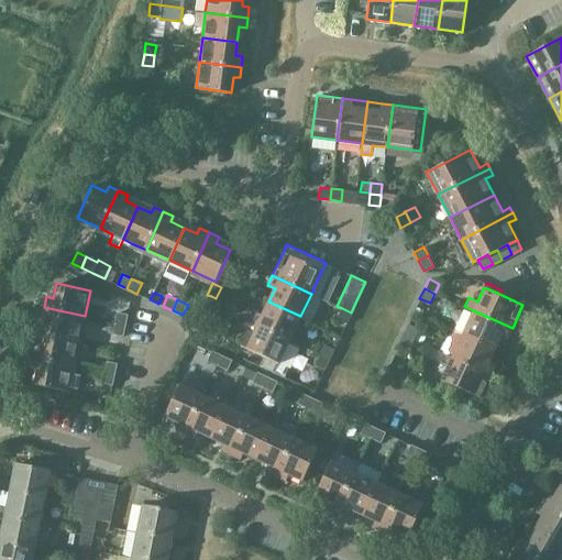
[(256,311),(251,321),(289,339),(296,326),(304,329),(308,319),(300,316),(268,302),(263,315),(256,311)]
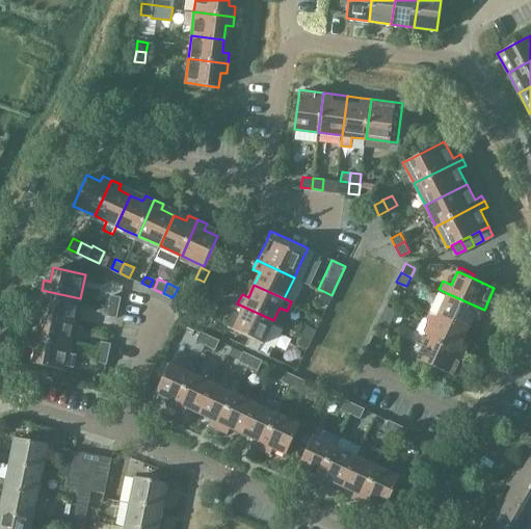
[(46,301),(43,315),(75,321),(80,298),(42,290),(40,300),(46,301)]
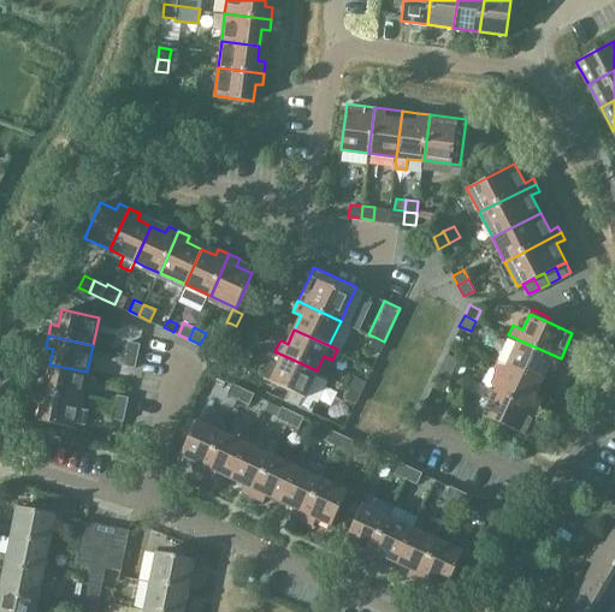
[(384,342),(374,337),(370,348),(379,352),(384,342)]
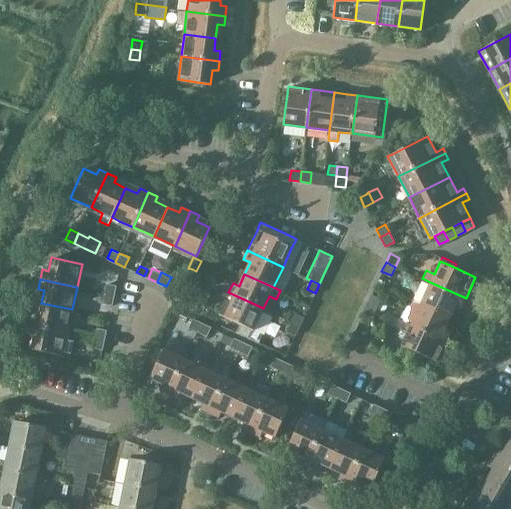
[(106,282),(104,292),(114,294),(116,285),(106,282)]
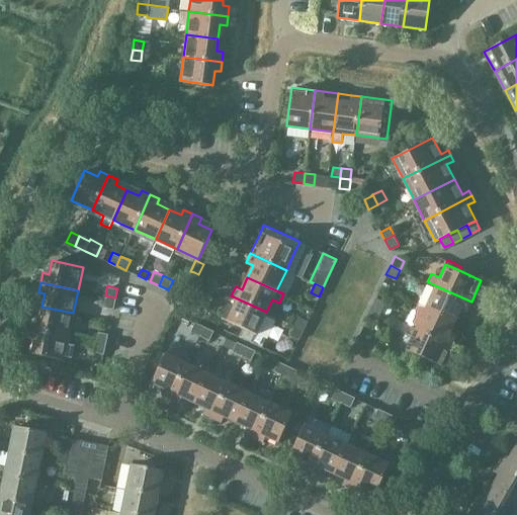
[(417,303),(426,307),(455,320),(460,309),(466,311),(471,302),(435,285),(430,295),(422,291),(417,303)]
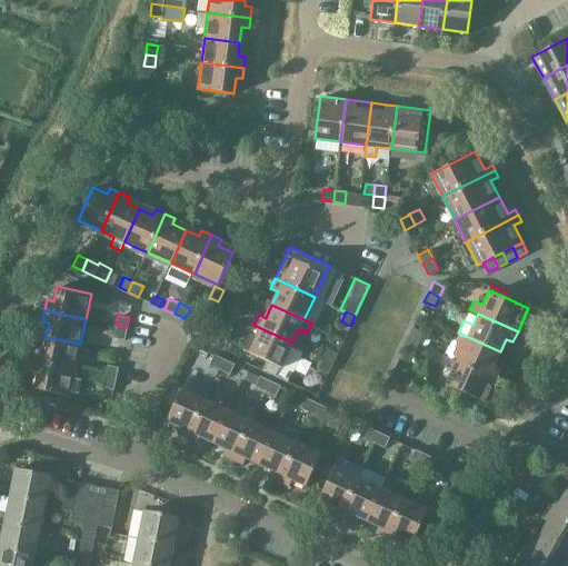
[(127,327),(116,325),(113,336),(125,338),(127,327)]
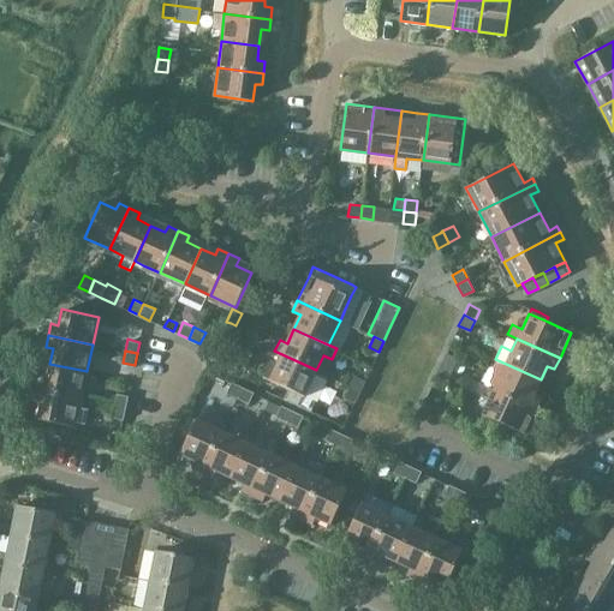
[(316,370),(274,351),(263,376),(304,395),(316,370)]
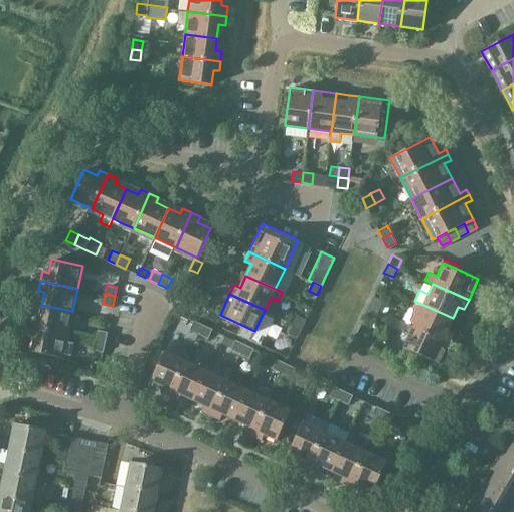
[(373,296),(369,305),(378,309),(382,300),(373,296)]
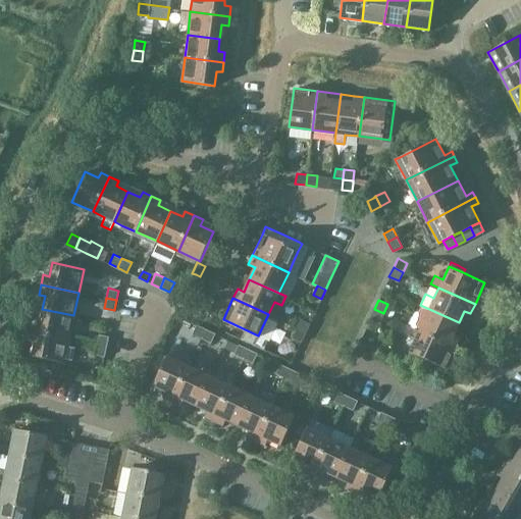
[(33,320),(31,330),(69,338),(73,315),(42,309),(40,321),(33,320)]
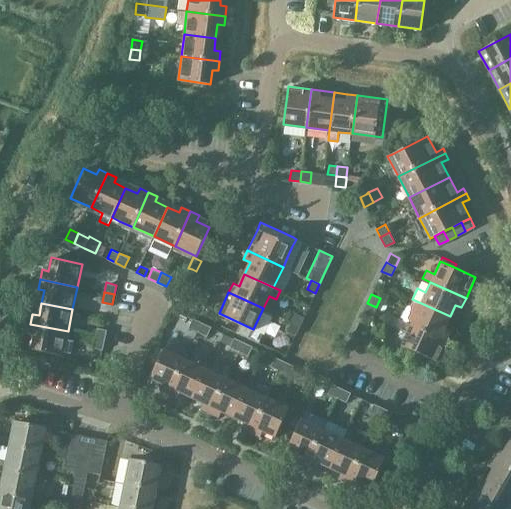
[(376,307),(367,303),(362,313),(371,317),(376,307)]
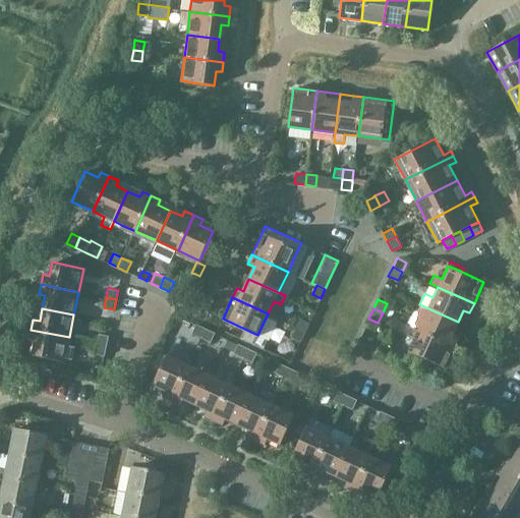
[(428,308),(418,330),(454,346),(458,337),(453,334),(458,322),(428,308)]
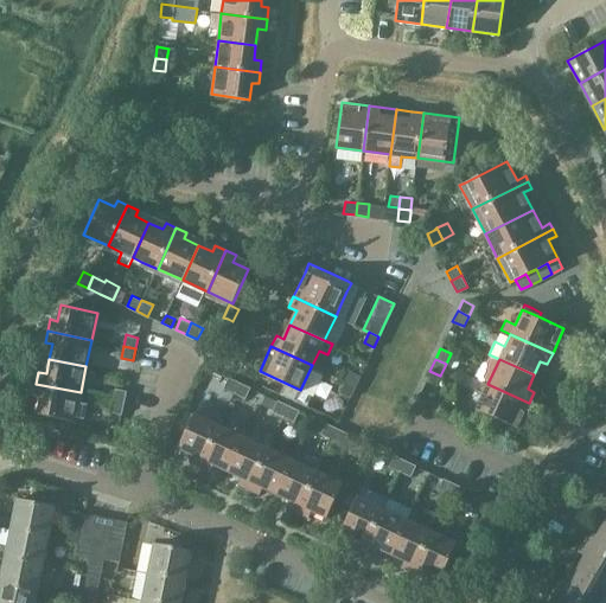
[(350,370),(345,380),(356,386),(361,374),(350,370)]
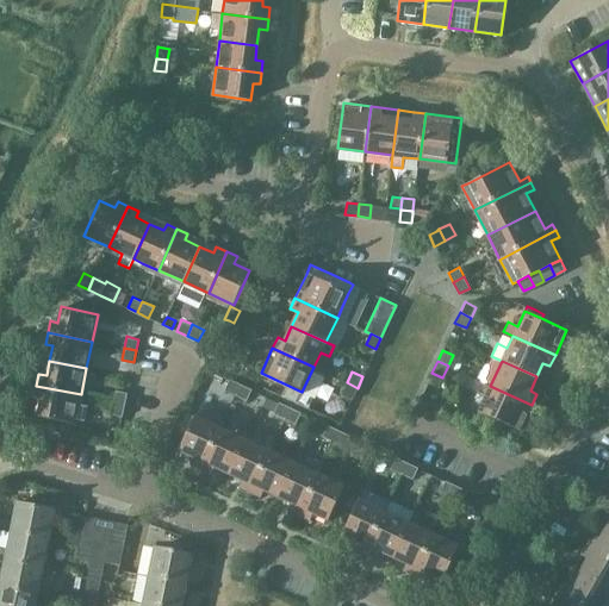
[(224,389),(234,394),(240,383),(230,379),(224,389)]
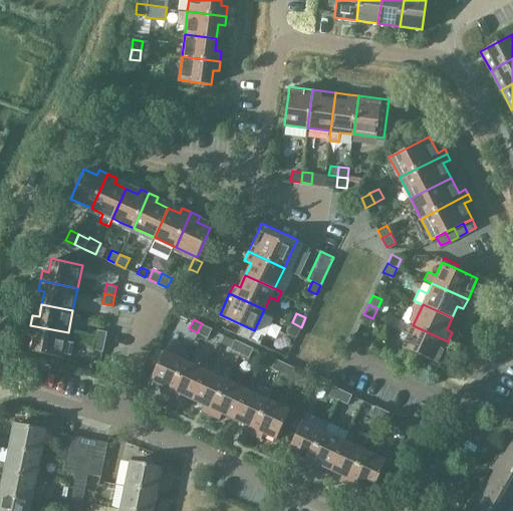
[(301,327),(292,322),(288,331),(297,335),(301,327)]
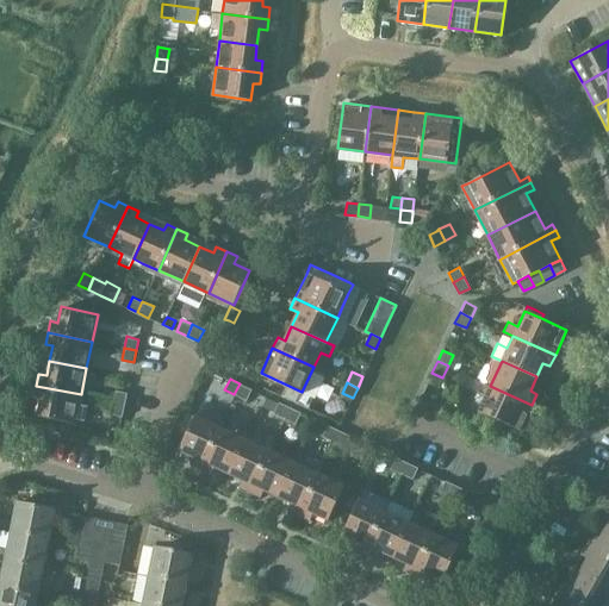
[(240,383),(234,394),(246,400),(252,388),(240,383)]
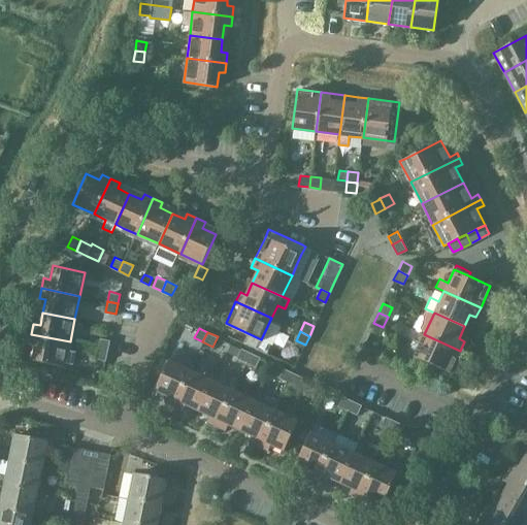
[(420,332),(408,353),(414,355),(415,356),(450,372),(460,351),(424,334),(420,332)]
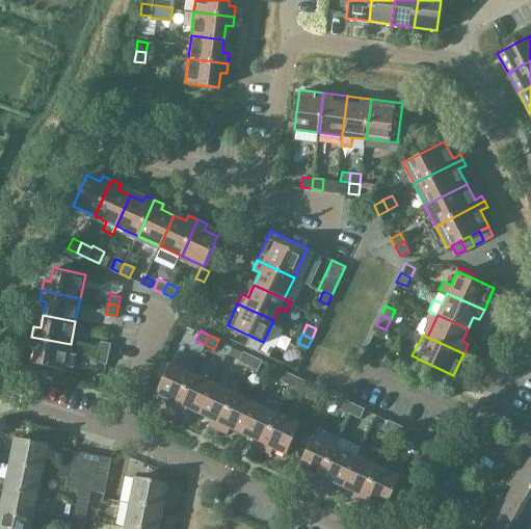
[(71,344),(31,337),(29,346),(35,347),(33,362),(65,369),(71,344)]
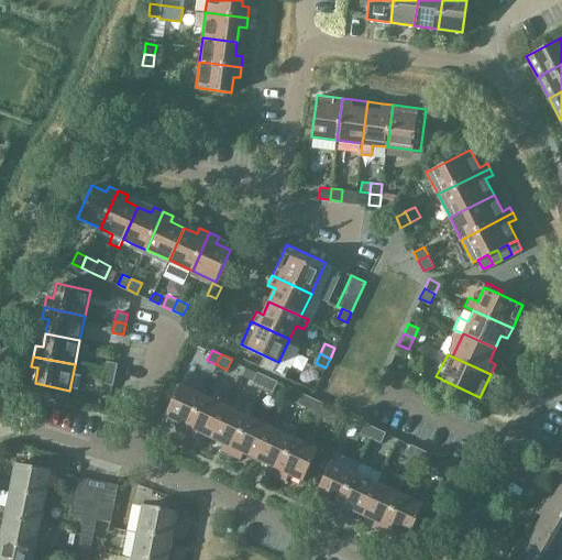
[(106,360),(103,371),(116,373),(118,362),(106,360)]
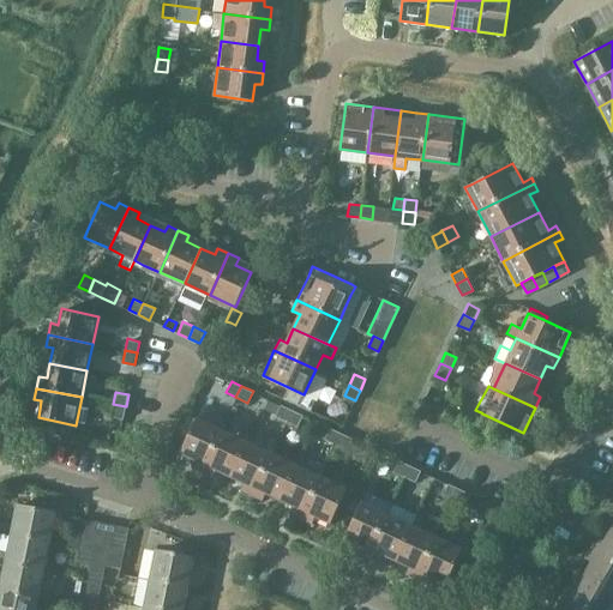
[(126,406),(113,404),(110,415),(124,418),(126,406)]
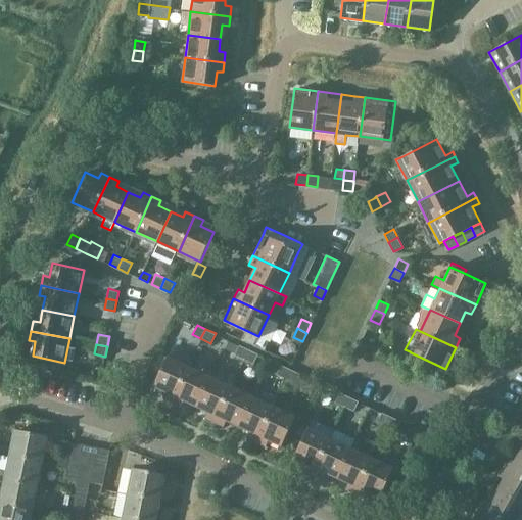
[(235,355),(243,358),(248,348),(239,344),(235,355)]
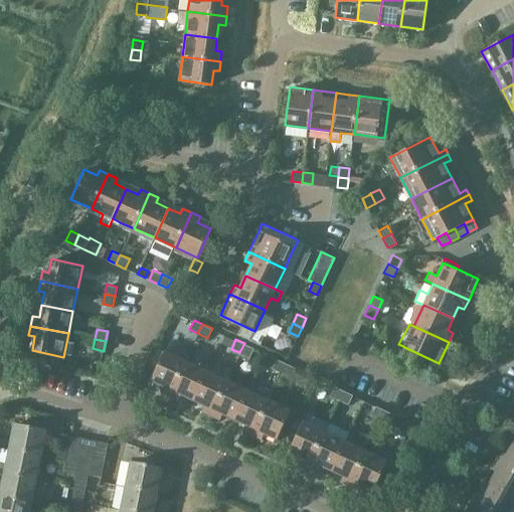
[(169,342),(151,379),(164,385),(161,391),(170,395),(186,360),(190,351),(169,342)]
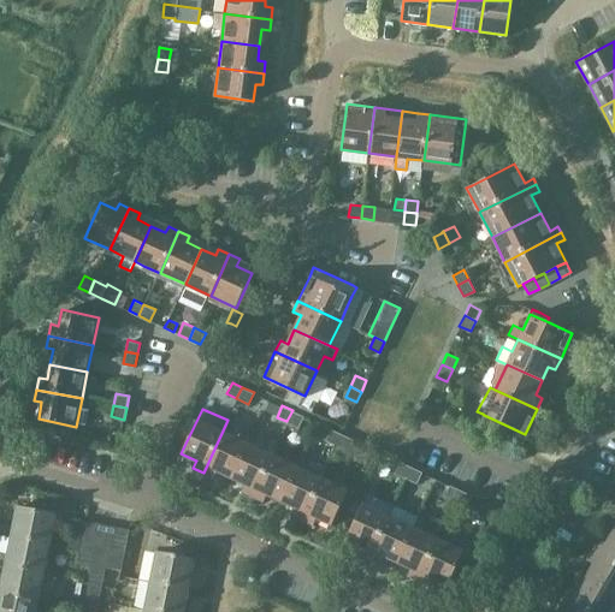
[(293,410),(287,421),(299,427),(303,416),(293,410)]
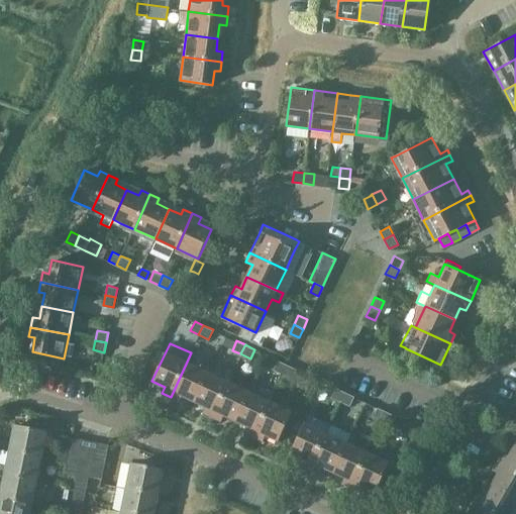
[(274,370),(282,373),(286,364),(278,361),(274,370)]
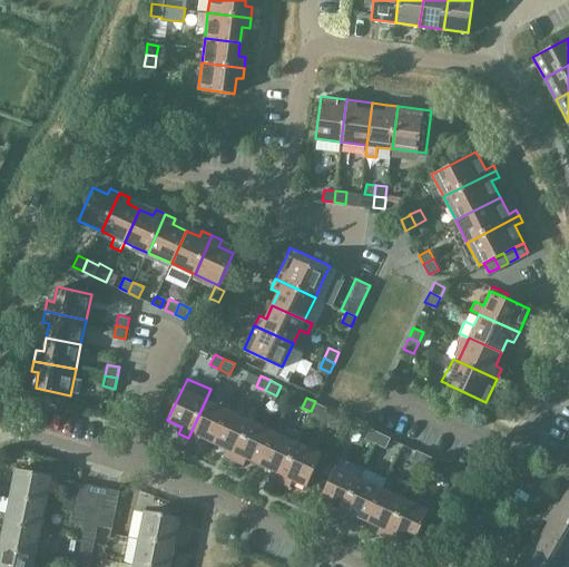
[(200,436),(214,442),(228,410),(206,399),(188,438),(197,442),(200,436)]
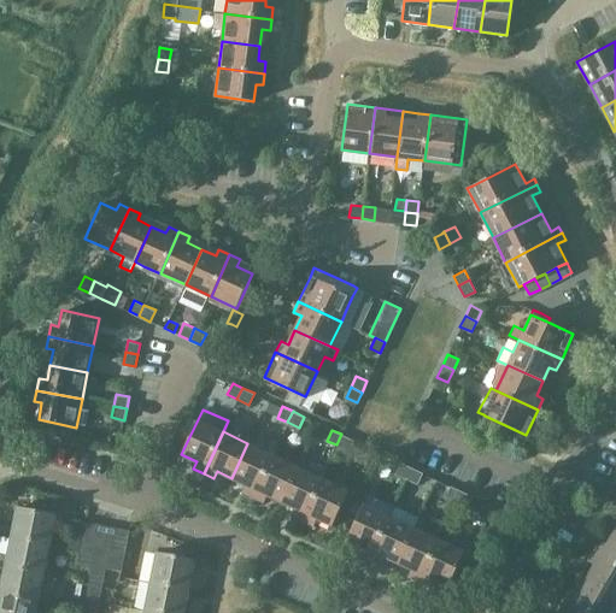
[(341,434),(336,444),(348,451),(353,440),(341,434)]
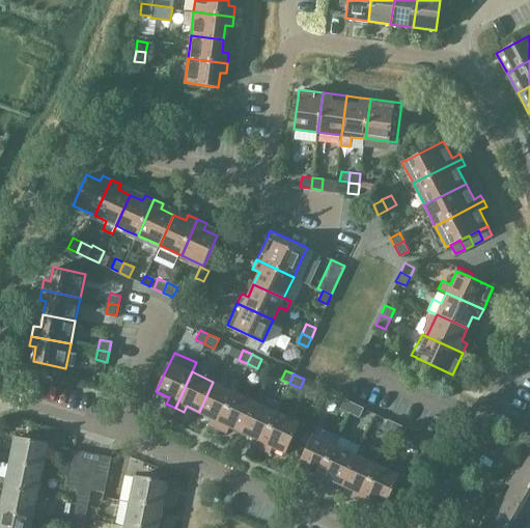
[(208,423),(218,427),(234,392),(213,382),(199,412),(212,417),(208,423)]
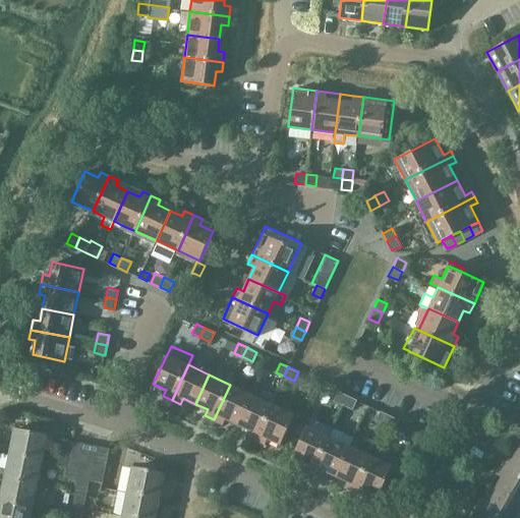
[(226,418),(237,424),(251,395),(230,385),(214,419),(223,424),(226,418)]
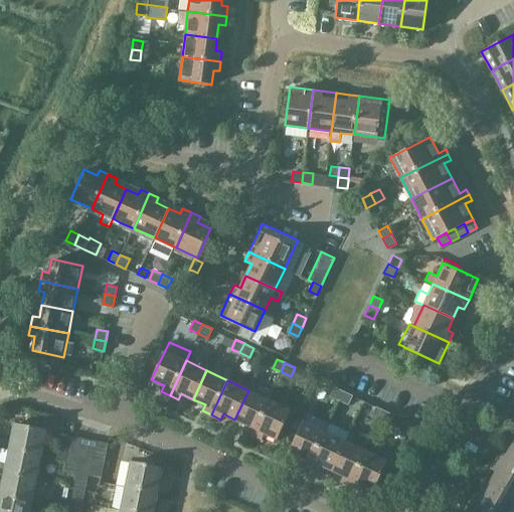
[(330,395),(339,399),(344,390),(334,385),(330,395)]
